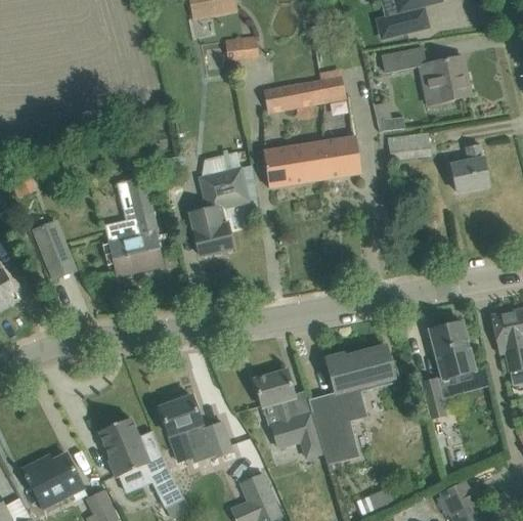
[(235,9),(233,0),(189,0),(192,17),(235,9)]
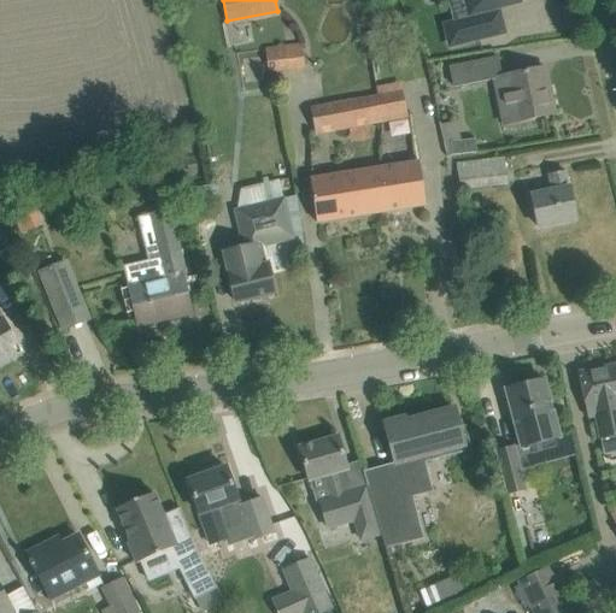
[(468,0),(470,11),(499,4),(511,0),(468,0)]
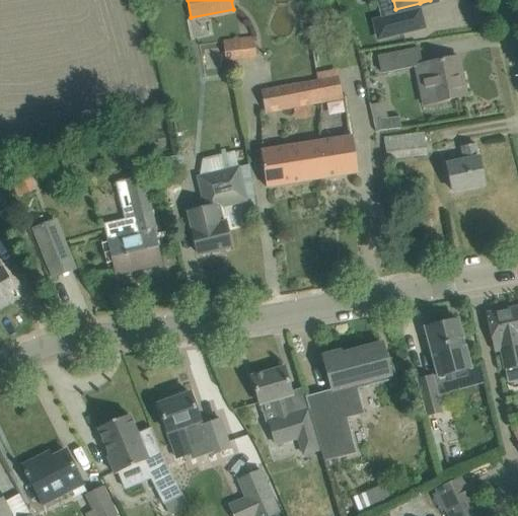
[(398,13),(374,19),(378,35),(402,29),(398,13)]
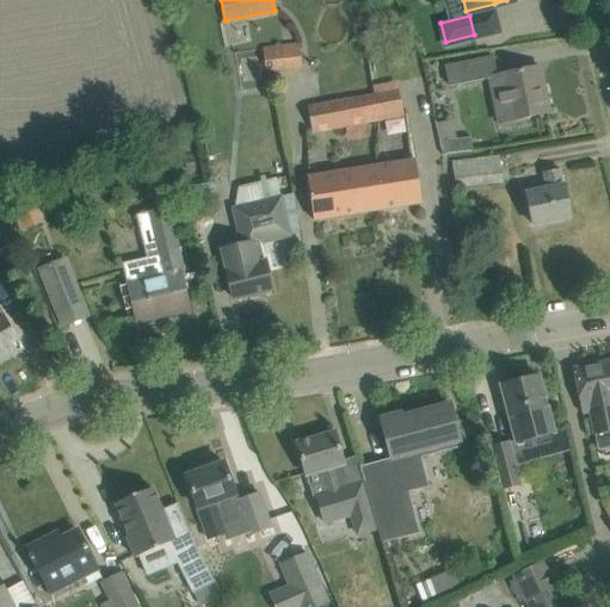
[(269,47),(272,69),(300,66),(296,42),(269,47)]
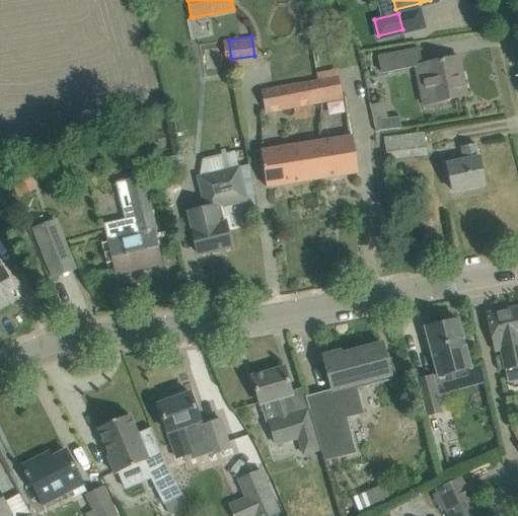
[(437,99),(445,98),(464,93),(457,55),(421,63),(418,46),(397,50),(377,54),(381,72),(413,65),(421,103),(437,99)]
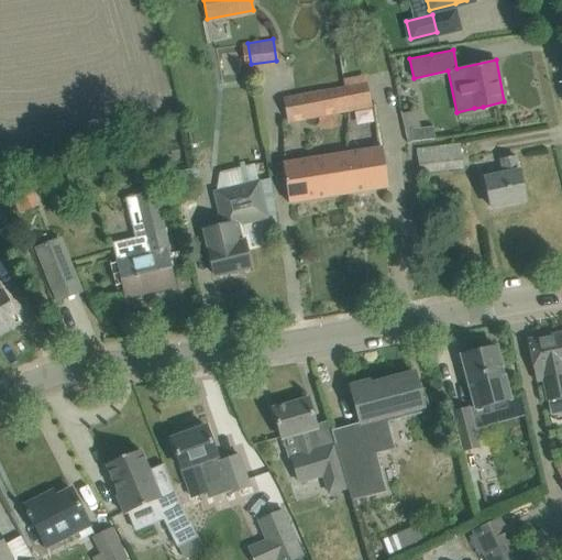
[(366,79),(342,84),(348,110),(371,106),(371,102),(366,79)]
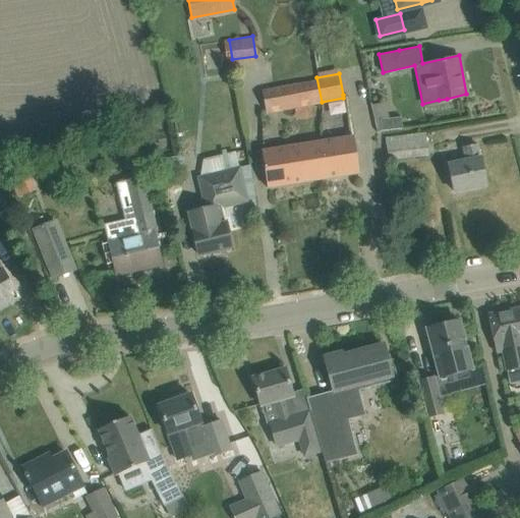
[(316,77),(262,88),(266,109),(267,111),(310,104),(322,102),(316,77)]
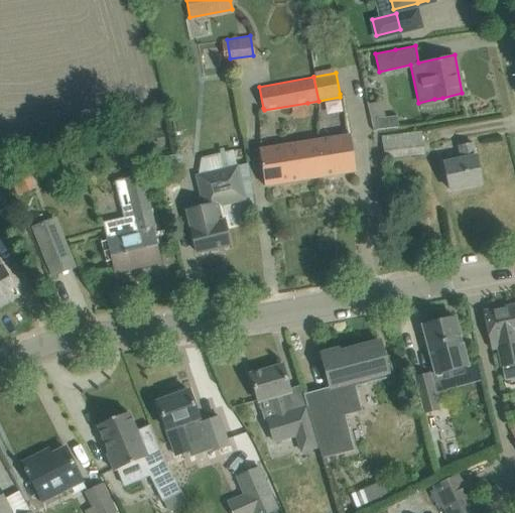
[(378,116),(370,117),(373,129),(397,126),(396,114),(385,116),(378,116)]
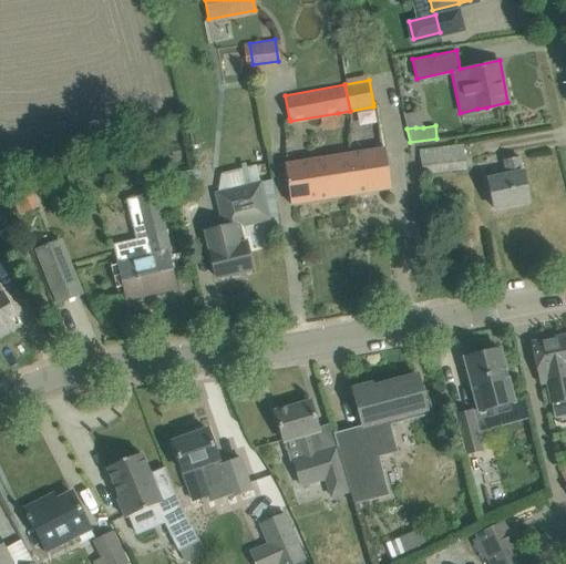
[(390,186),(387,164),(383,144),(347,150),(353,192),(390,186)]
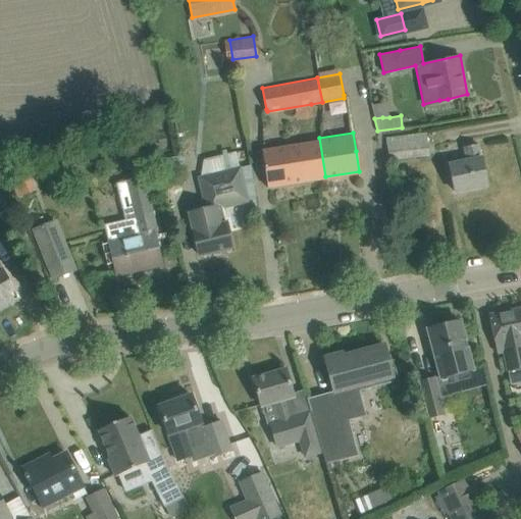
[(426,133),(385,138),(387,157),(428,152),(426,133)]
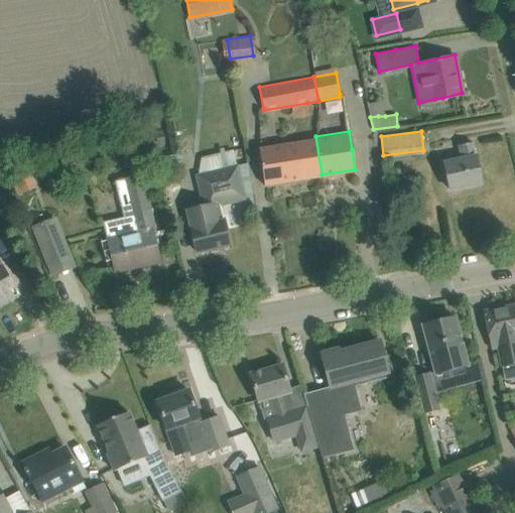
[(264,183),(322,174),(315,136),(258,145),(264,183)]
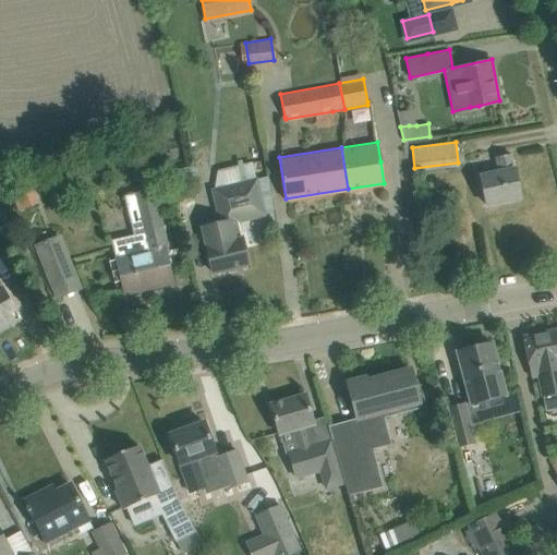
[(480,175),(481,182),(485,203),(520,196),(510,153),(495,156),(497,171),(480,175)]
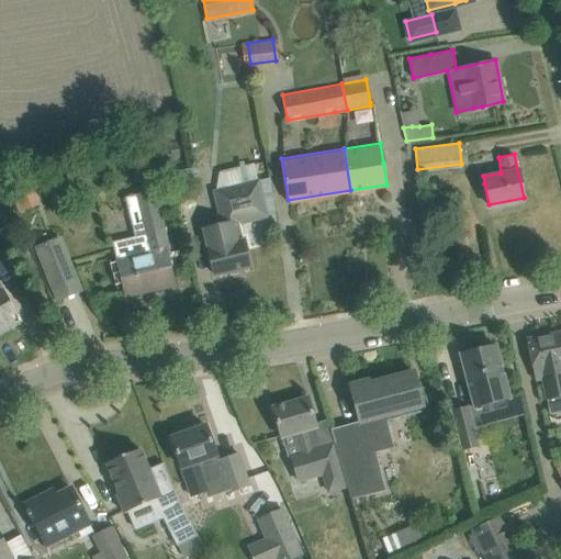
[(31,199),(22,177),(3,185),(13,207),(31,199)]
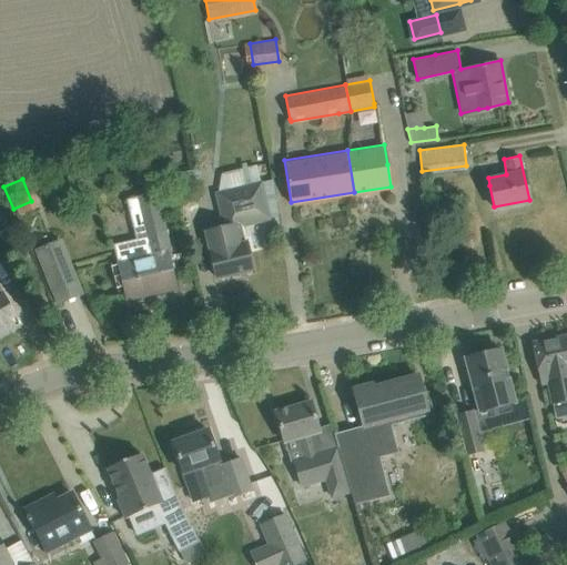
[(240,223),(267,217),(259,182),(216,192),(224,226),(204,231),(210,253),(215,275),(251,268),(244,241),(240,223)]
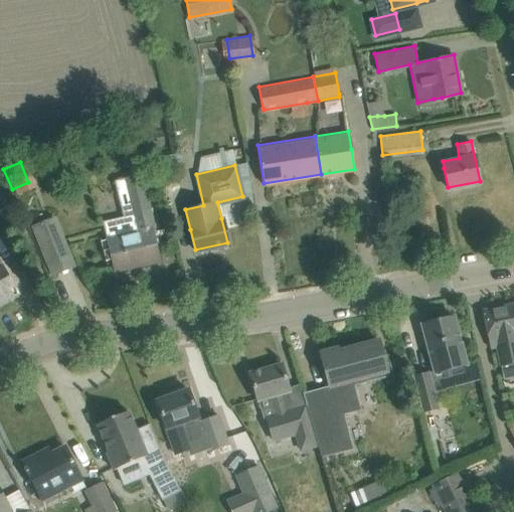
[(151,227),(156,226),(142,172),(121,177),(133,232),(107,238),(114,270),(159,259),(151,227)]
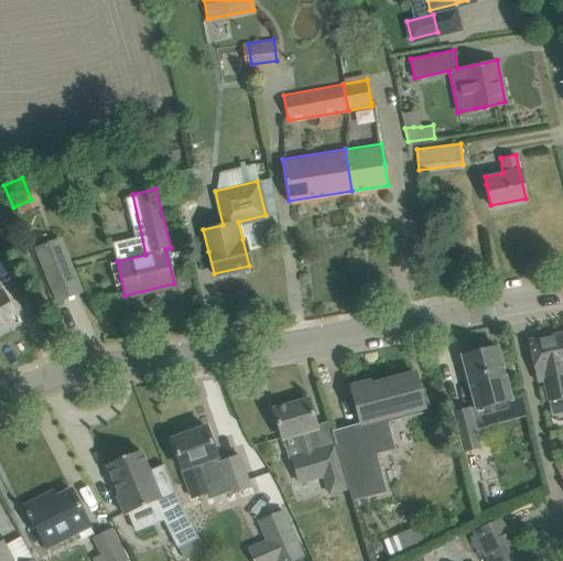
[(61,236),(33,246),(46,278),(73,267),(61,236)]
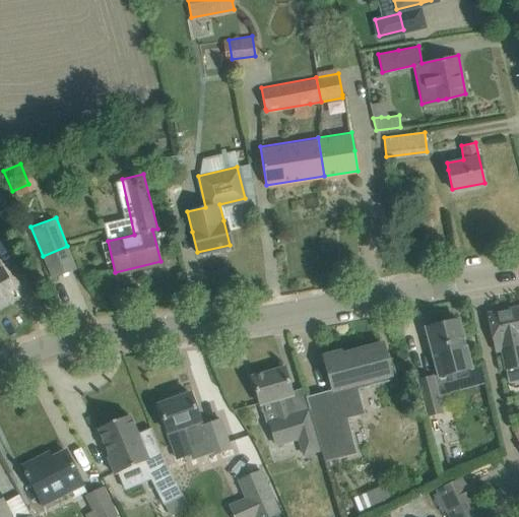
[(0,306),(19,296),(9,278),(0,263),(0,306)]
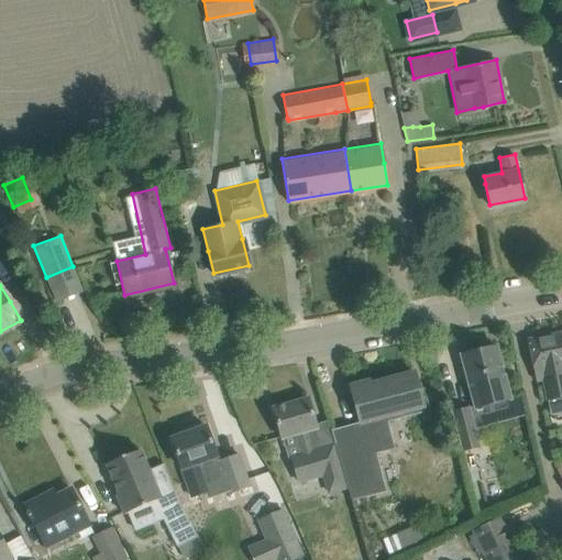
[(561,339),(560,330),(527,338),(531,359),(535,380),(541,379),(544,399),(548,398),(550,413),(561,409),(561,339)]
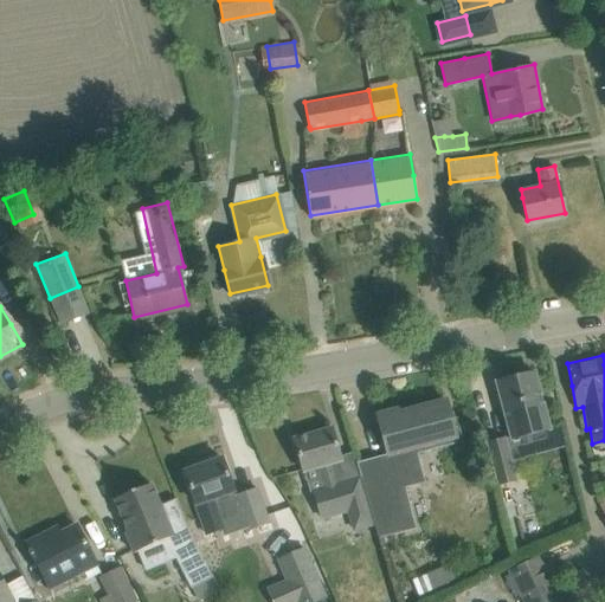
[(510,438),(513,437),(549,427),(533,370),(495,380),(510,438)]
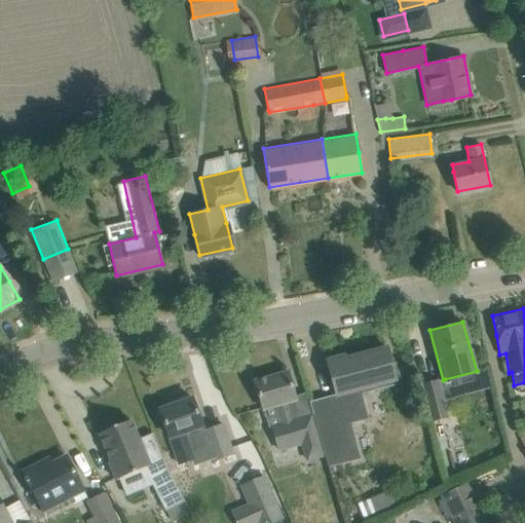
[(368,417),(362,390),(400,380),(400,381),(401,381),(400,375),(395,376),(386,347),(345,358),(344,355),(327,359),(336,394),(310,401),(310,400),(308,400),(328,467),(360,457),(350,421),(368,417)]
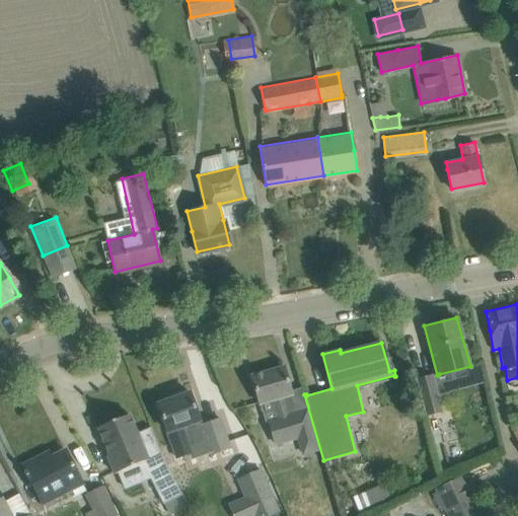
[(291,393),(289,384),(283,365),(250,374),(259,402),(271,399),(276,417),(268,419),(275,442),(297,436),(302,452),(318,447),(307,408),(289,413),(284,395),(291,393)]
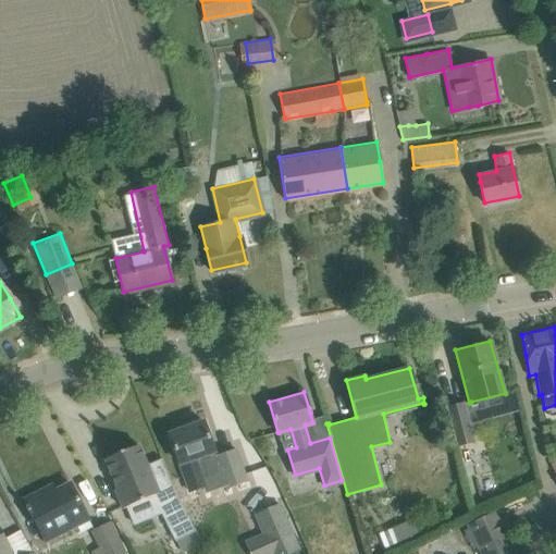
[(456,445),(458,444),(474,440),(464,402),(445,406),(456,445)]
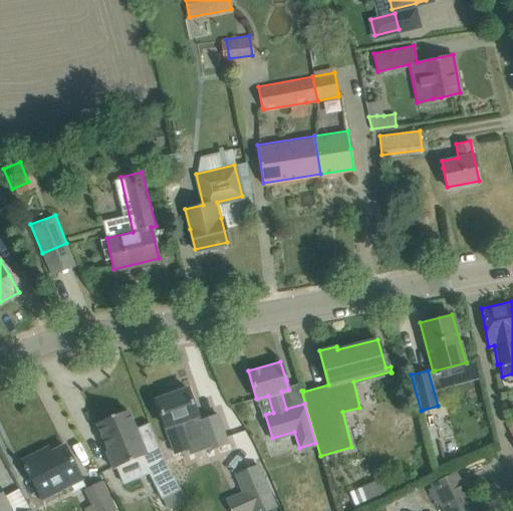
[(199,419),(194,407),(188,388),(156,399),(165,427),(166,426),(172,444),(186,439),(189,446),(205,441),(209,450),(227,443),(216,413),(199,419)]
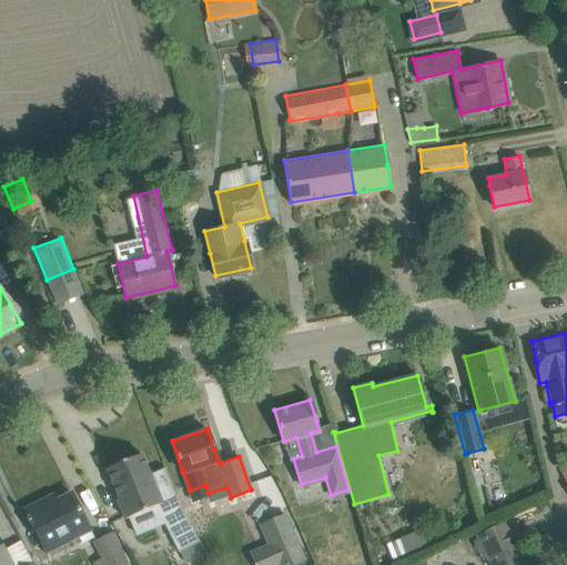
[(125,517),(160,503),(163,510),(159,512),(178,550),(199,540),(176,495),(164,467),(150,473),(141,453),(107,467),(119,497),(117,497),(125,517)]
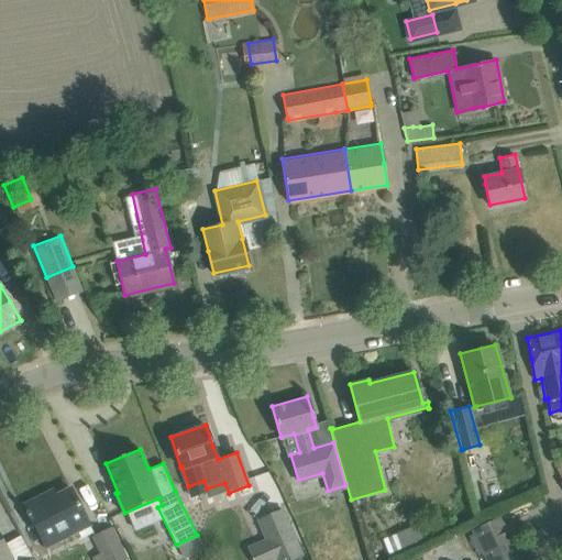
[(87,520),(80,507),(70,487),(54,495),(56,498),(47,503),(43,494),(24,504),(26,508),(25,509),(28,515),(43,542),(87,520)]
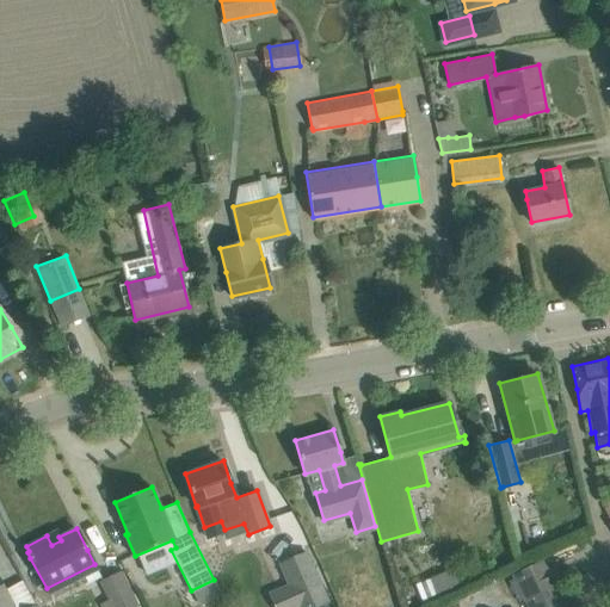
[(281,606),(308,599),(296,550),(269,556),(281,606)]
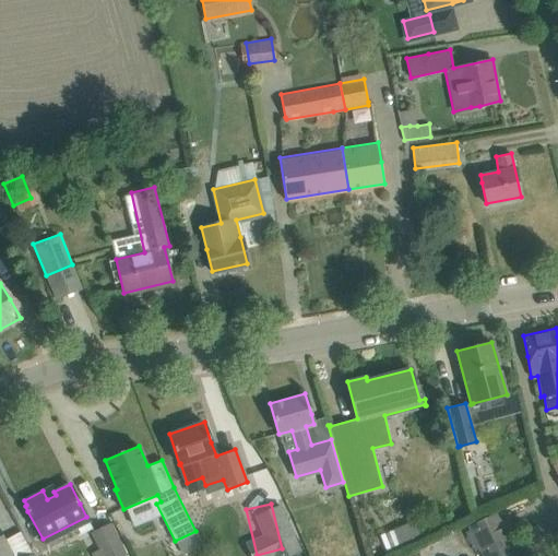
[(502,518),(499,519),(495,511),(465,525),(466,528),(462,530),(472,548),(475,546),(479,555),(515,555),(505,533),(509,531),(502,518)]
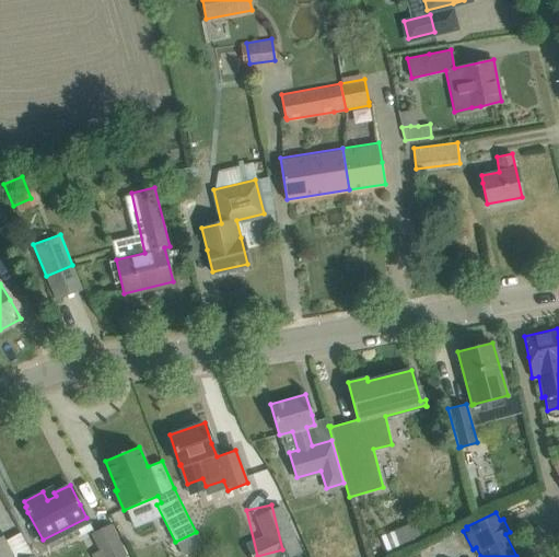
[(387,549),(420,536),(414,522),(381,535),(387,549)]
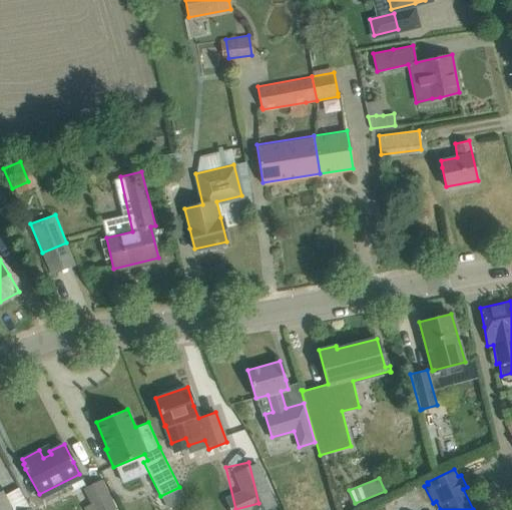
[(116,508),(103,479),(83,488),(90,502),(83,506),(85,509),(115,509),(116,508)]
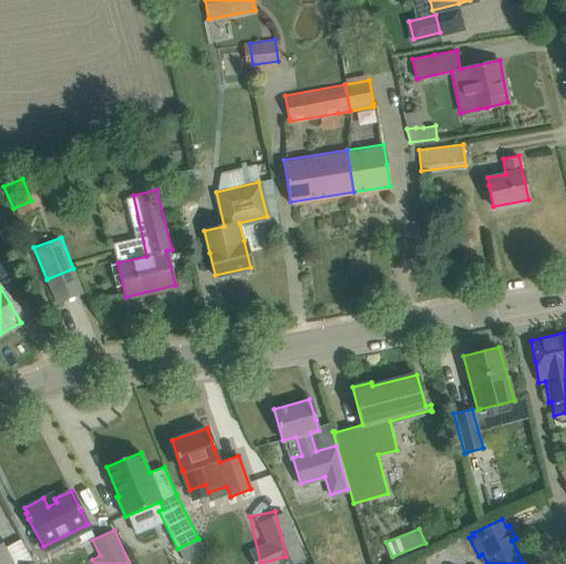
[(0,563),(6,563),(9,563),(35,563),(34,561),(28,563),(11,563),(11,562),(2,545),(0,541),(0,563)]
